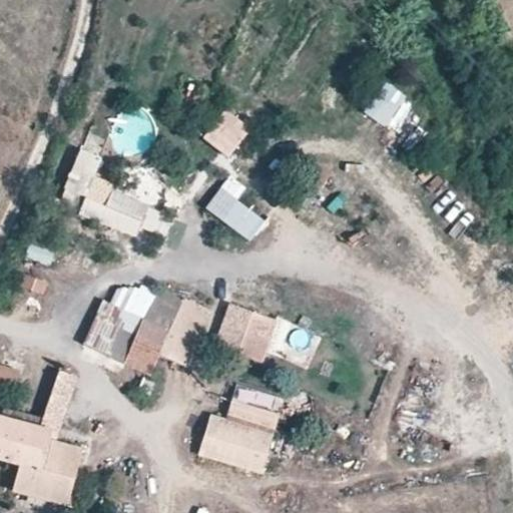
[(360,112),(386,133),(409,104),(383,83),(360,112)]
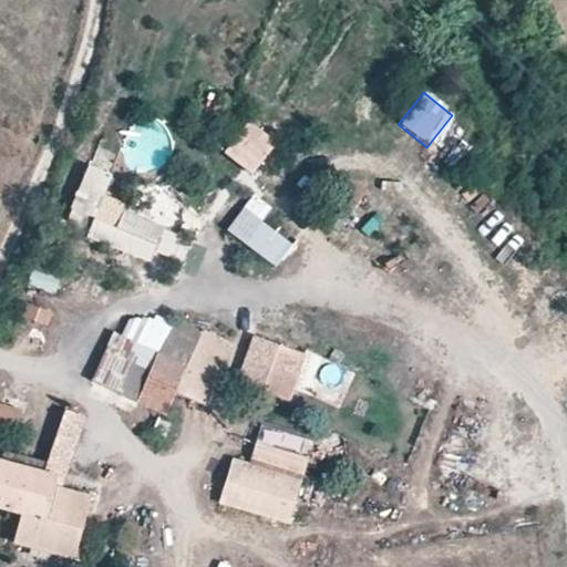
[(276,143),(248,121),(224,153),(251,174),(276,143)]
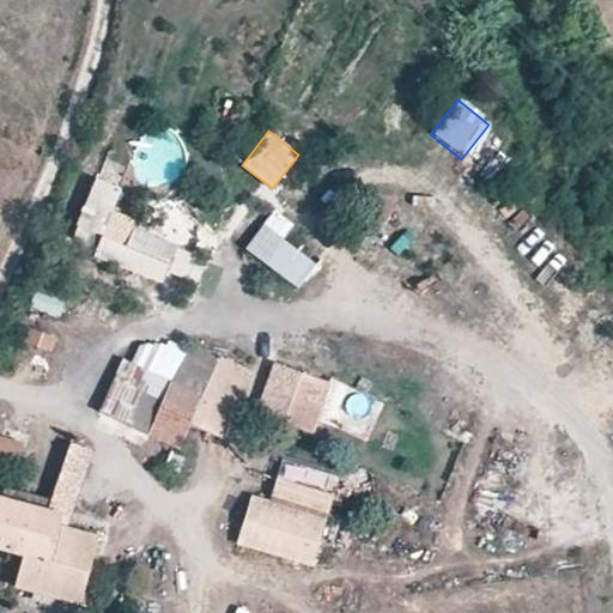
[(83,211),(77,237),(108,243),(120,183),(99,178),(97,190),(66,184),(62,206),(83,211)]
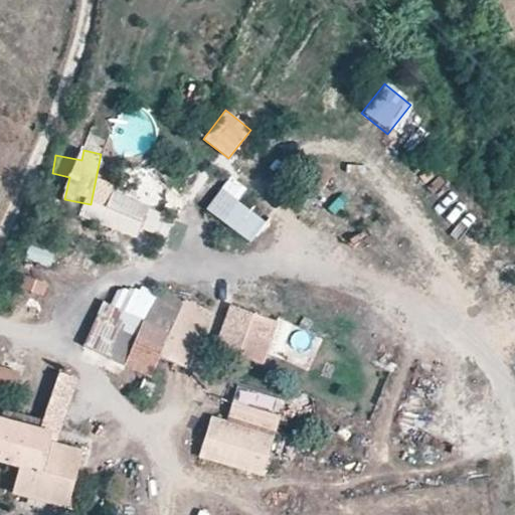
[(230,177),(207,209),(250,240),(265,221),(237,201),(246,189),(230,177)]
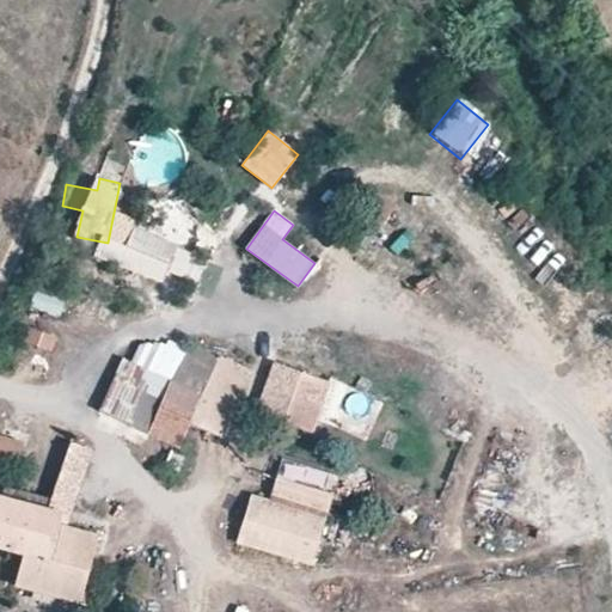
[(170,264),(178,244),(134,226),(126,246),(170,264)]
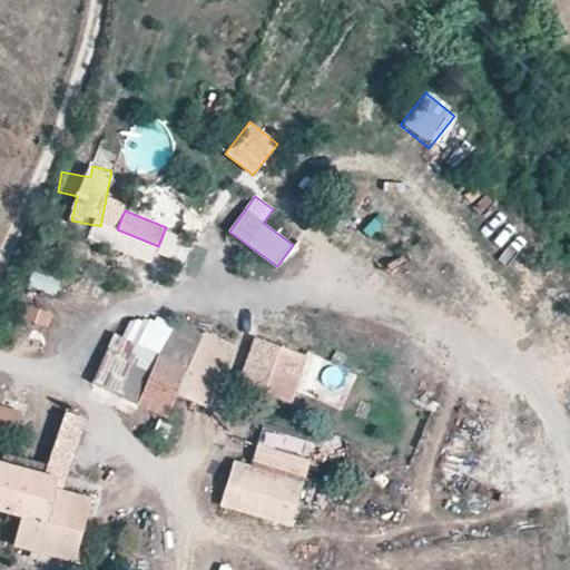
[(33,273),(30,290),(58,296),(62,279),(33,273)]
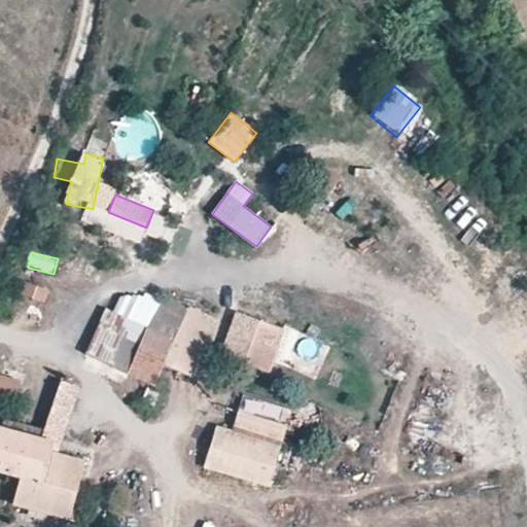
[(21,300),(45,307),(51,289),(26,281),(21,300)]
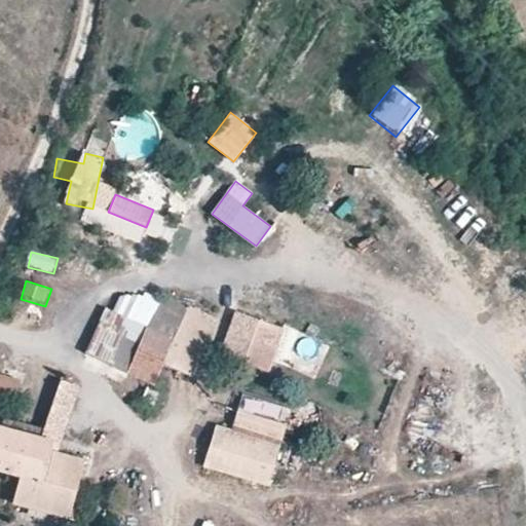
[(163,363),(175,339),(108,307),(85,352),(152,385),(163,363)]
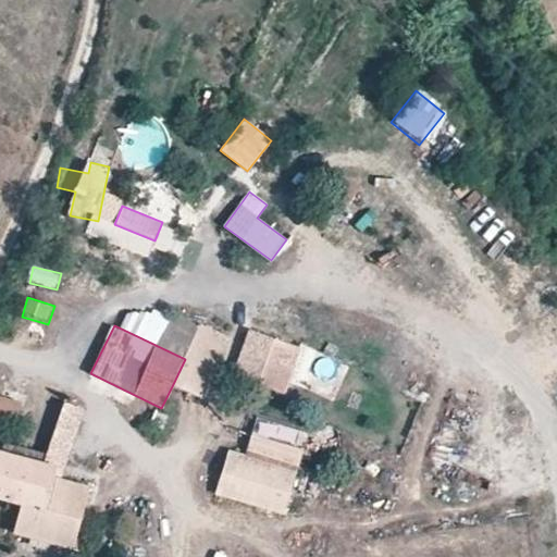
[(200,327),(185,359),(173,384),(206,400),(226,358),(237,363),(244,349),(200,327)]
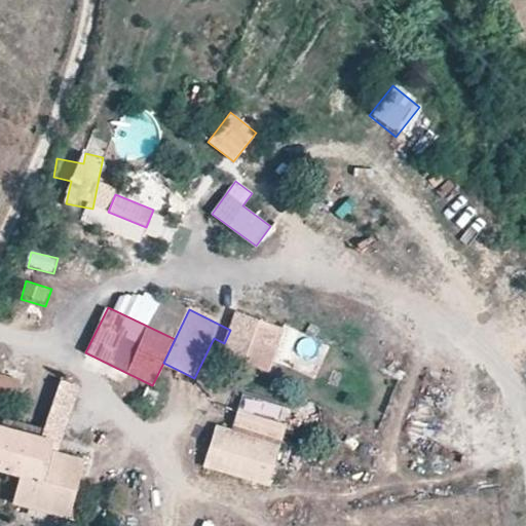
[(288,331),(238,312),(222,355),(271,374),(288,331)]
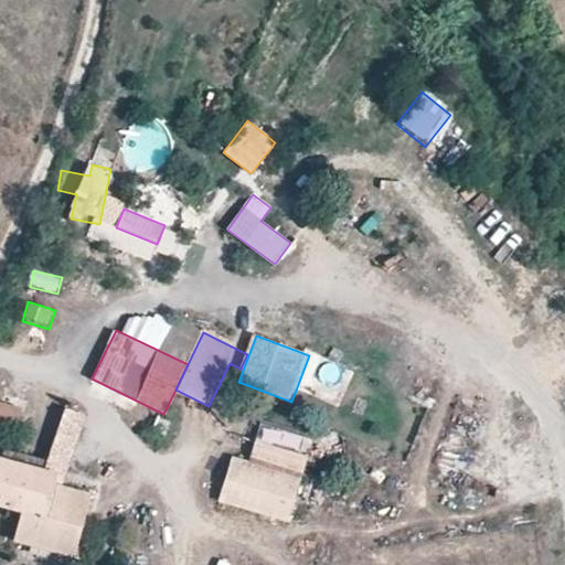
[(27,412),(0,402),(0,427),(19,434),(27,412)]
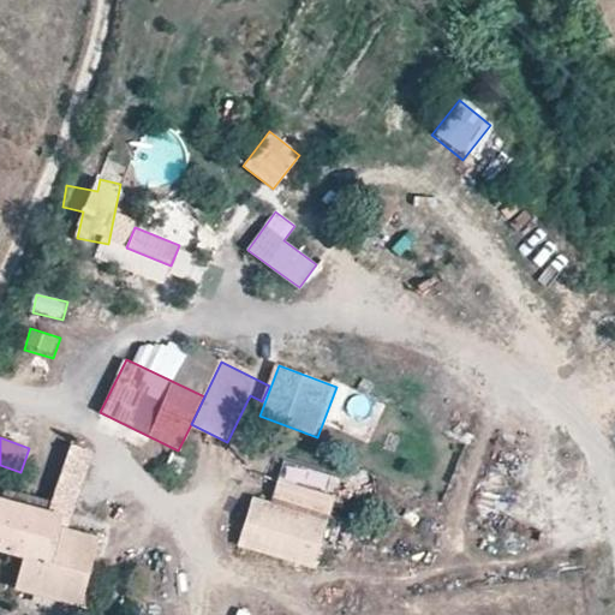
[(72,447),(53,512),(67,517),(76,519),(95,454),(72,447)]
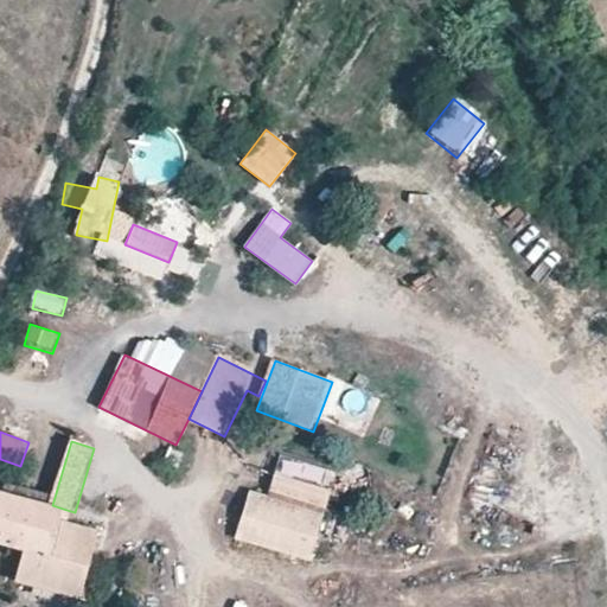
[(272,498),(325,513),(338,470),(285,453),(272,498)]
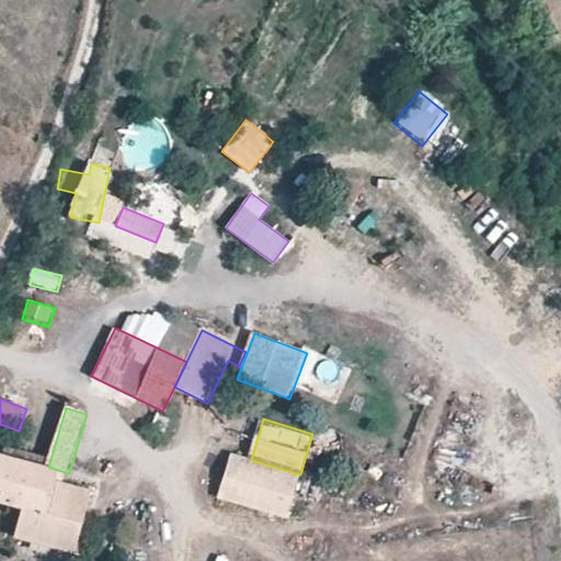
[(0,502),(24,510),(16,538),(78,556),(95,492),(58,481),(61,471),(48,467),(0,453),(0,502)]
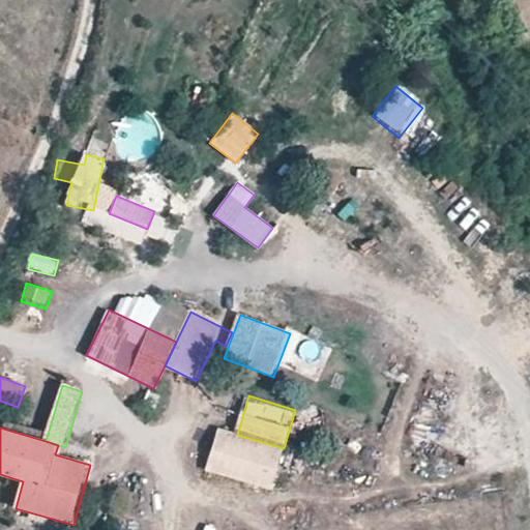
[(271,490),(284,448),(237,435),(217,429),(205,470),(271,490)]
